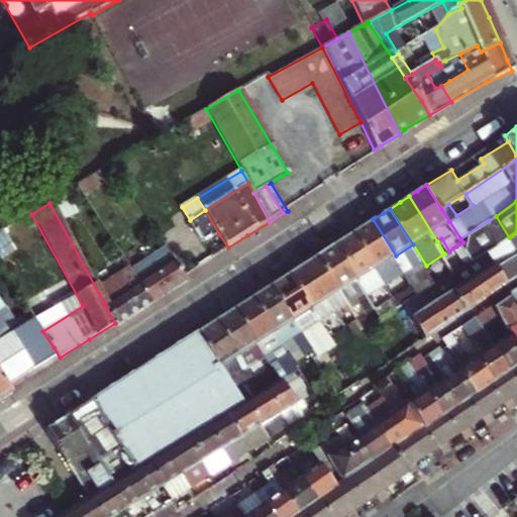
[(190,220),(205,243),(219,234),(205,210),(190,220)]
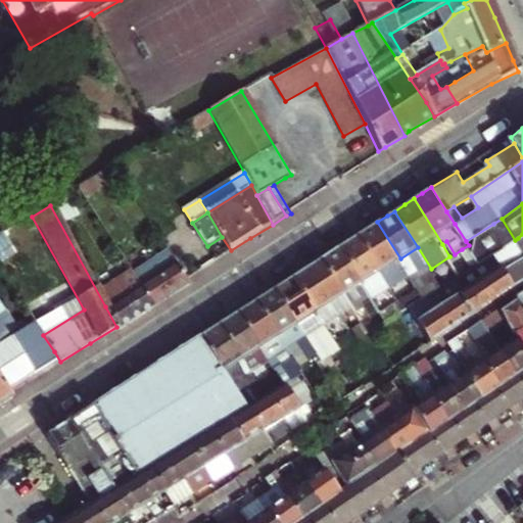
[(502,219),(493,224),(466,241),(469,245),(480,263),(496,252),(507,245),(515,240),(502,219)]
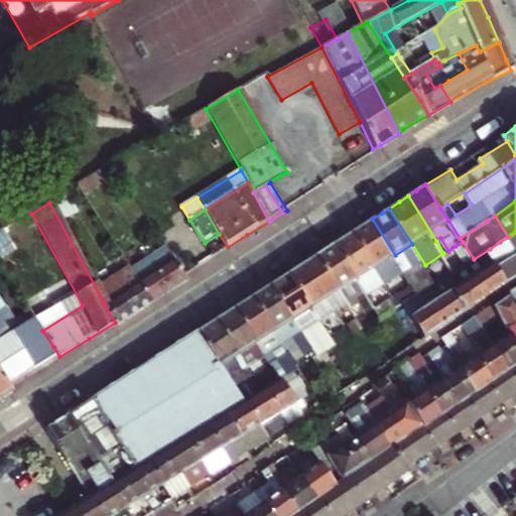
[(362,226),(353,232),(385,282),(404,270),(395,255),(372,219),(362,226)]
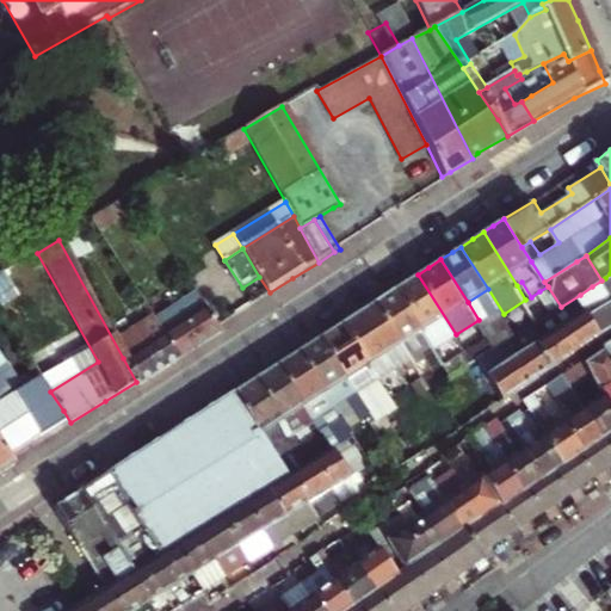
[(456,334),(418,275),(406,282),(396,288),(432,344),(434,349),(456,334)]
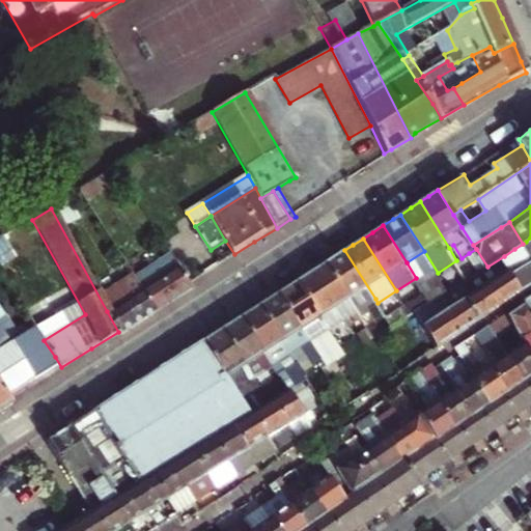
[(523,244),(514,249),(504,256),(512,270),(509,271),(512,276),(527,267),(530,262),(530,249),(526,242),(523,244)]
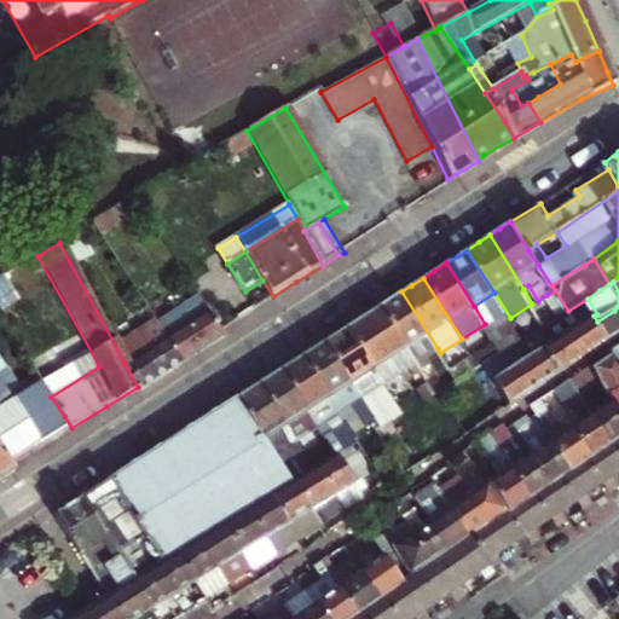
[(568,311),(555,290),(547,295),(560,316),(568,311)]
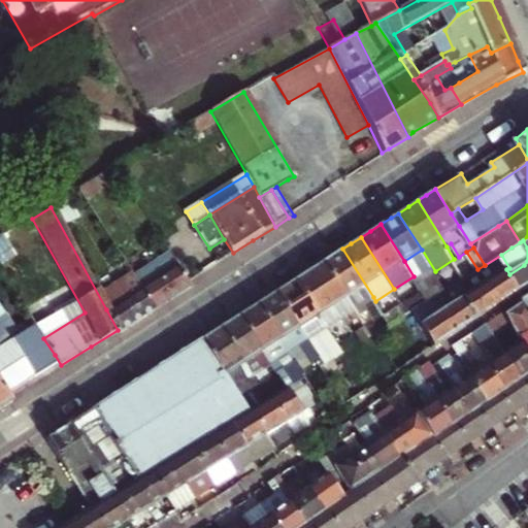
[(364,303),(373,297),(342,249),(332,256),(324,261),(347,298),(357,314),(366,307),(364,303)]
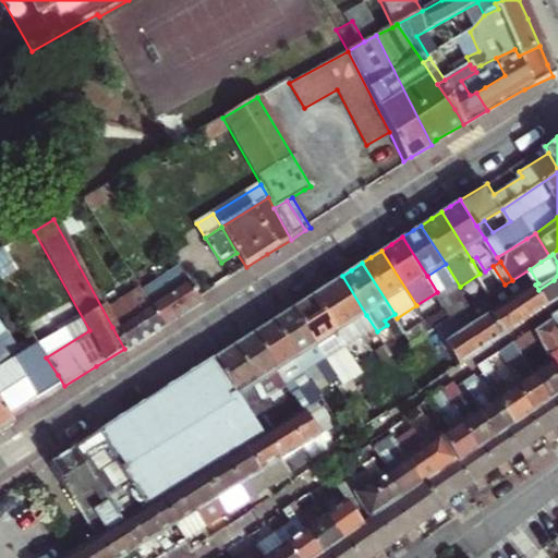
[(446,264),(427,276),(437,292),(447,307),(453,317),(472,305),(460,287),(446,264)]
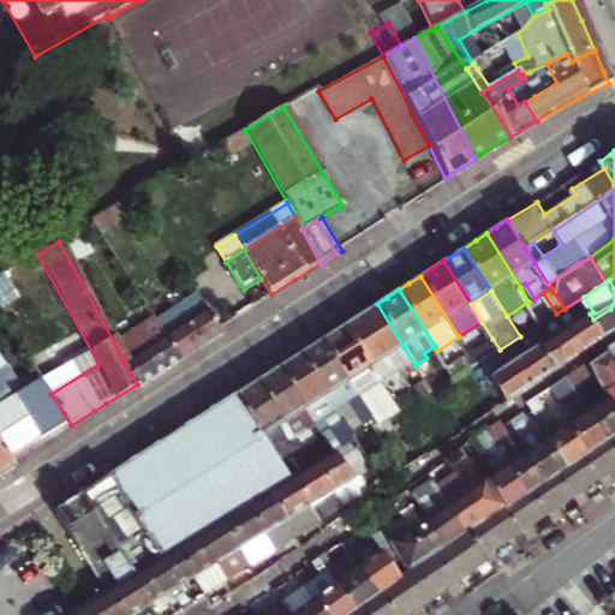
[(155,322),(180,360),(209,342),(222,334),(196,293),(161,315),(163,317),(155,322)]
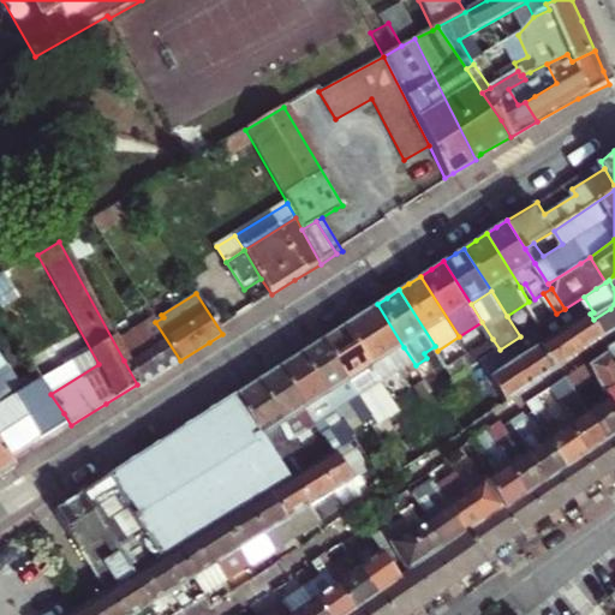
[(404,347),(377,304),(362,314),(345,324),(372,368),(404,347)]
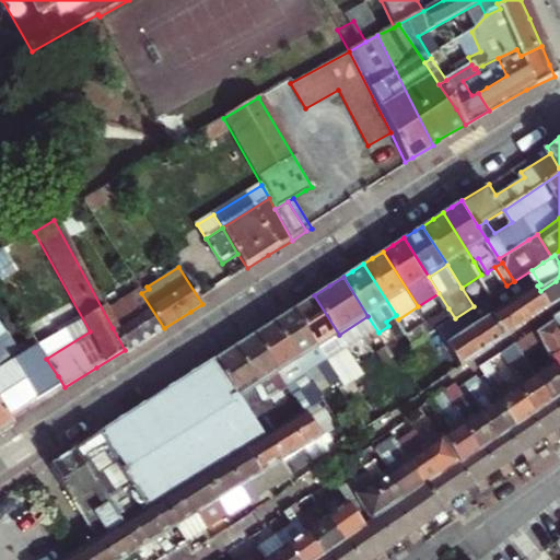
[(559,288),(556,281),(540,291),(551,307),(559,302),(559,288)]
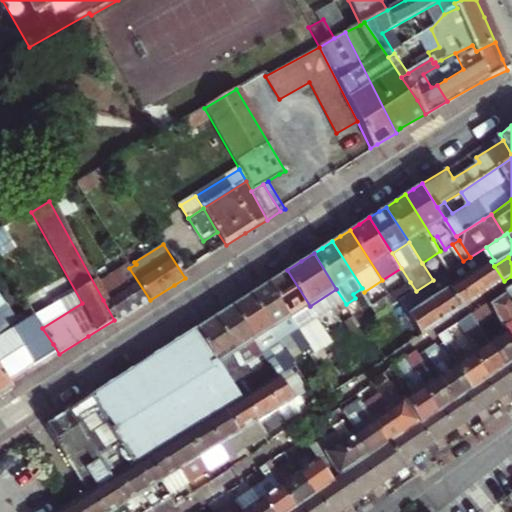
[(474,266),(469,269),(486,294),(495,287),(504,281),(494,266),(491,261),(477,271),(474,266)]
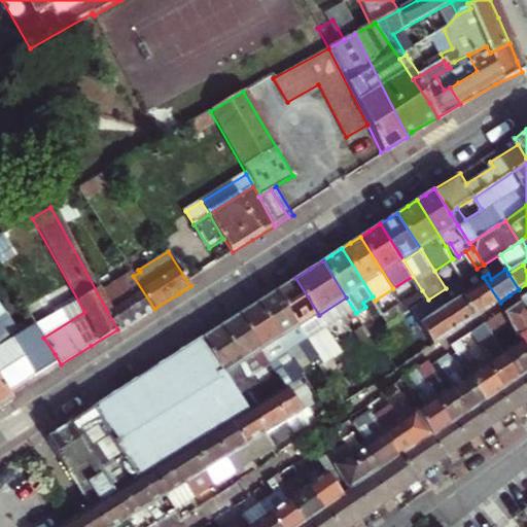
[(0,271),(0,384),(3,388),(28,372),(55,354),(43,338),(0,271)]
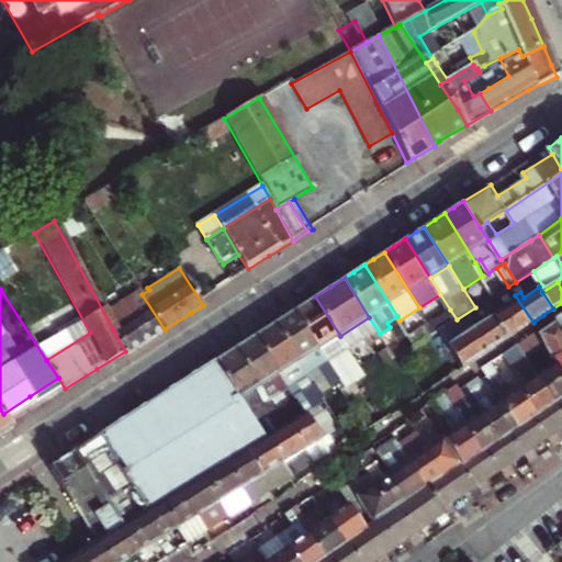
[(125,351),(126,355),(143,344),(165,329),(142,294),(135,299),(143,312),(113,329),(125,351)]
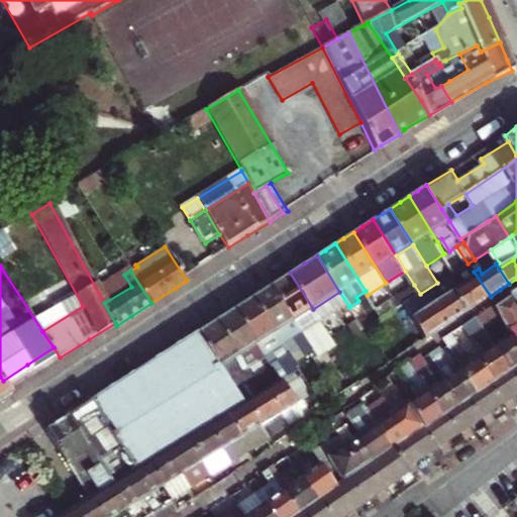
[(456,291),(470,311),(480,304),(491,297),(474,272),(469,275),(472,280),(456,291)]
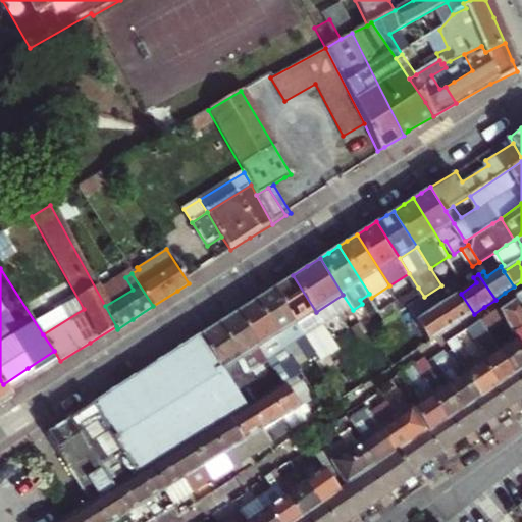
[(316,312),(293,275),(283,281),(274,288),(298,324),(300,322),(316,312)]
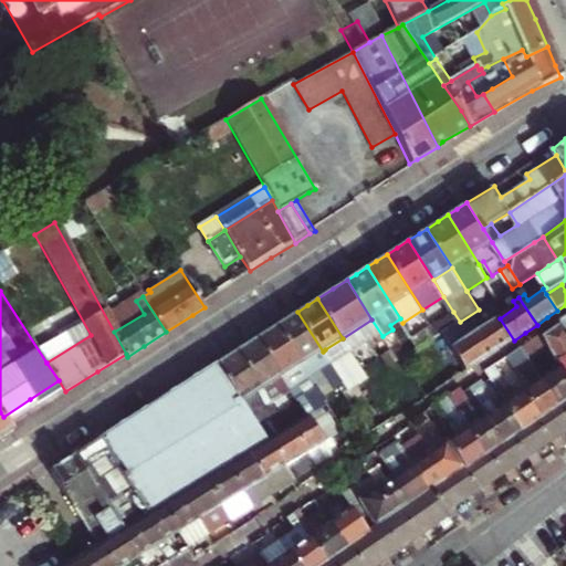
[(514,341),(500,318),(494,310),(488,314),(493,323),(453,349),(468,370),(498,350),(514,341)]
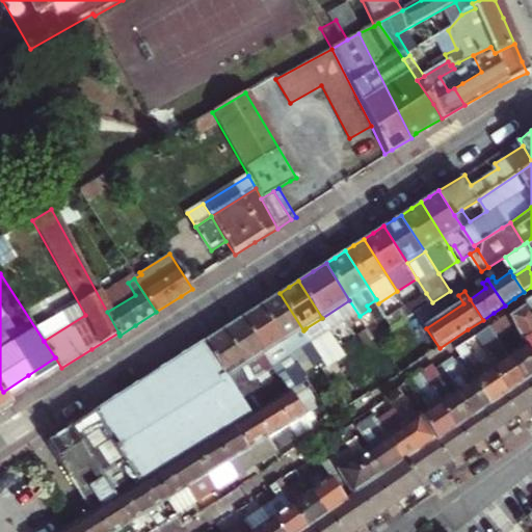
[(269,300),(261,306),(285,342),(303,330),(280,293),(269,300)]
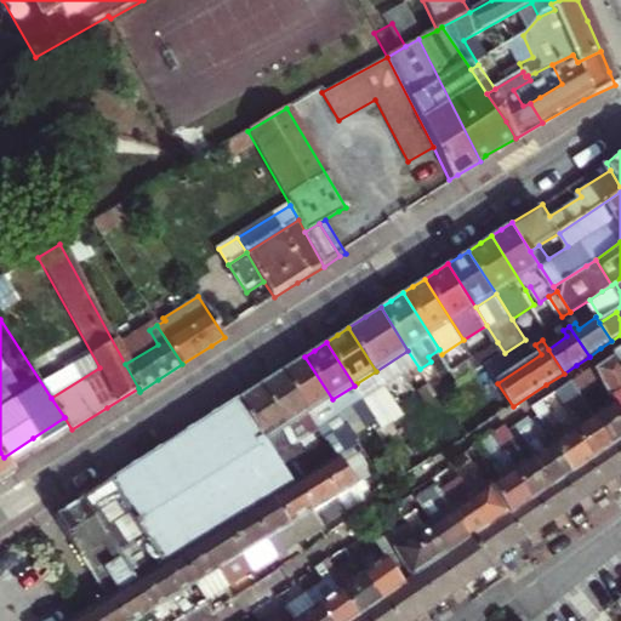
[(482,368),(505,353),(497,342),(474,357),(482,368)]
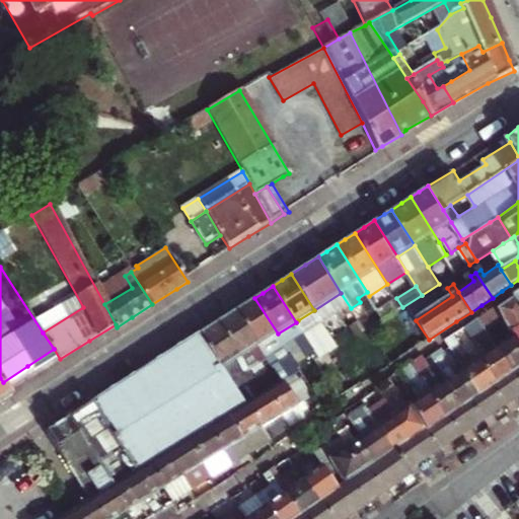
[(236,309),(260,346),(278,334),(254,298),(245,303),(236,309)]
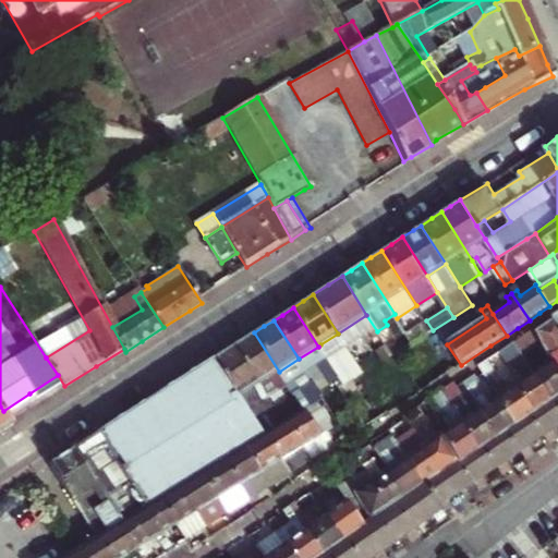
[(433,330),(426,320),(407,334),(407,335),(412,343),(433,330)]
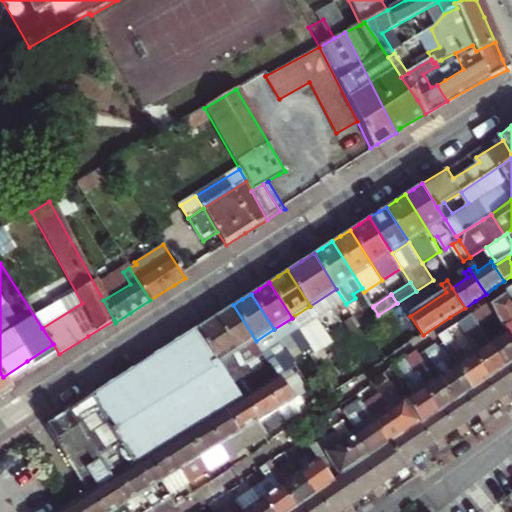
[(502,299),(492,305),(505,328),(511,323),(511,296),(510,294),(502,299)]
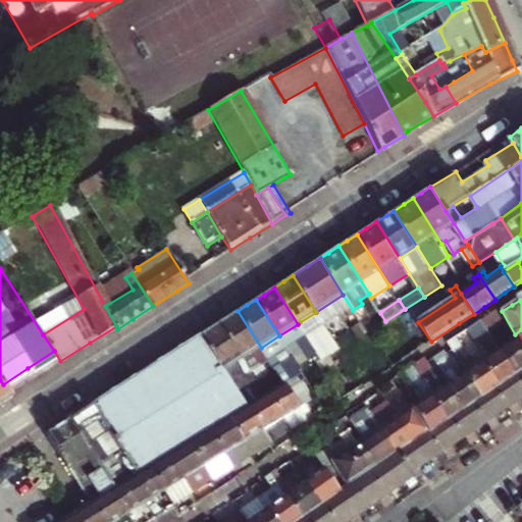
[(244,359),(261,348),(238,311),(229,317),(220,322),(244,359)]
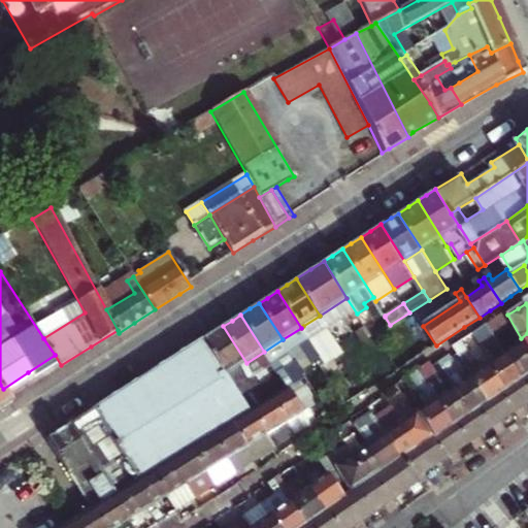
[(376,333),(390,325),(385,317),(371,325),(376,333)]
